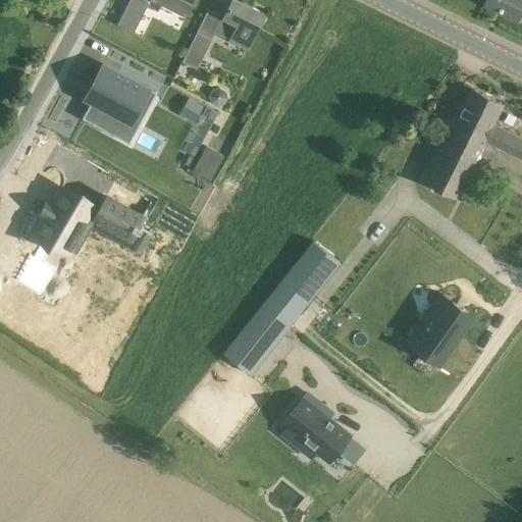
[(134,33),(148,4),(141,0),(128,0),(117,24),(134,33)]
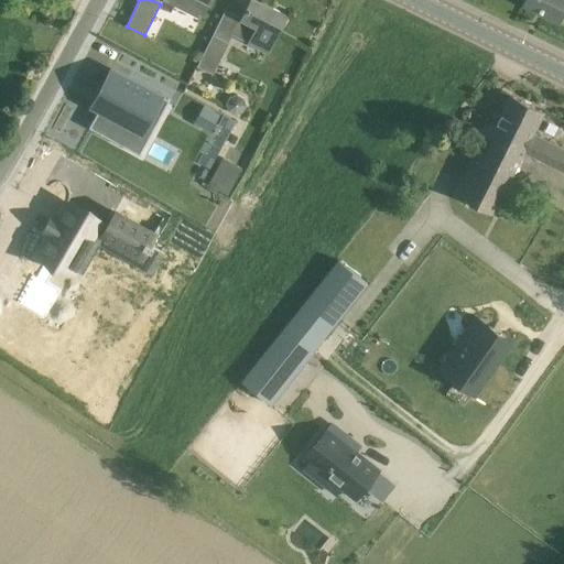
[(162,0),(201,19),(208,3),(209,0),(162,0)]
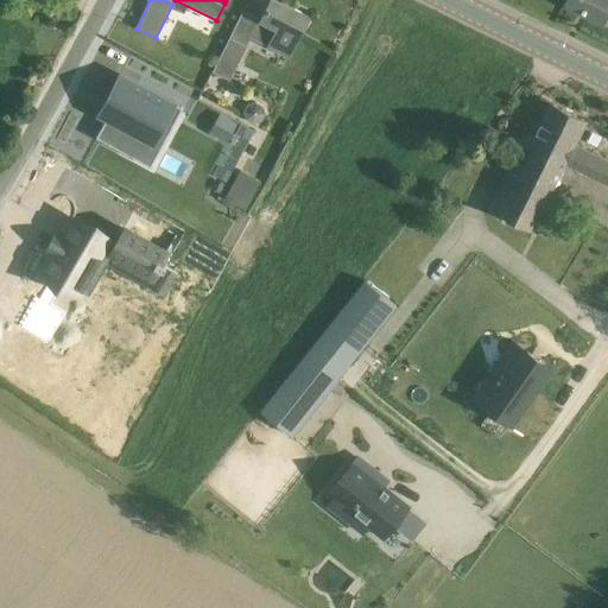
[(287,56),(308,17),(276,0),(268,0),(259,20),(254,18),(245,36),(267,46),(287,56)]
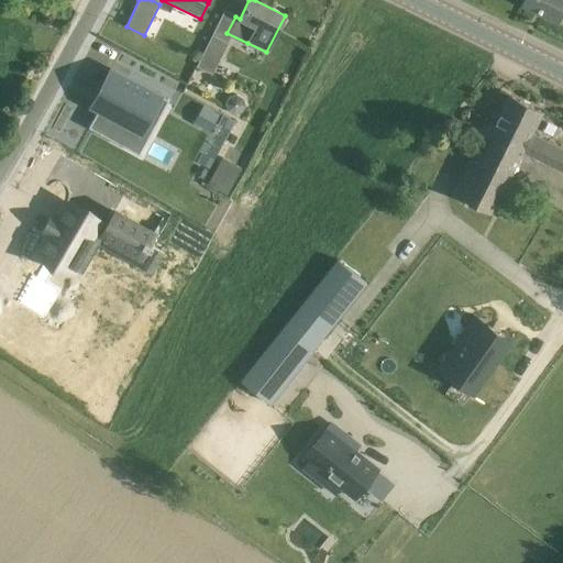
[(562,14),(562,0),(523,0),(521,6),(556,23),(561,14),(562,14)]
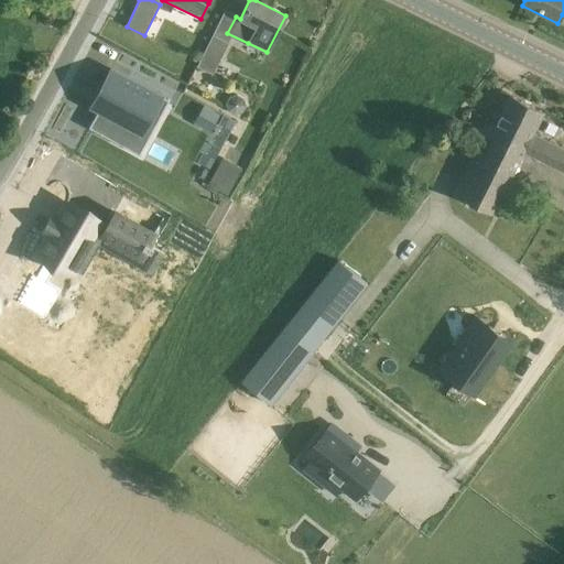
[(212,74),(228,43),(213,35),(196,66),(212,74)]
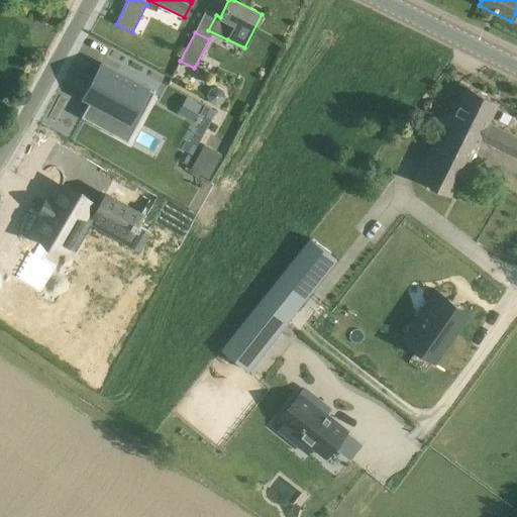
[(90,101),(82,117),(114,134),(122,118),(129,122),(139,104),(145,108),(153,94),(153,95),(156,92),(108,66),(105,65),(102,63),(100,67),(98,72),(84,98),(90,101)]
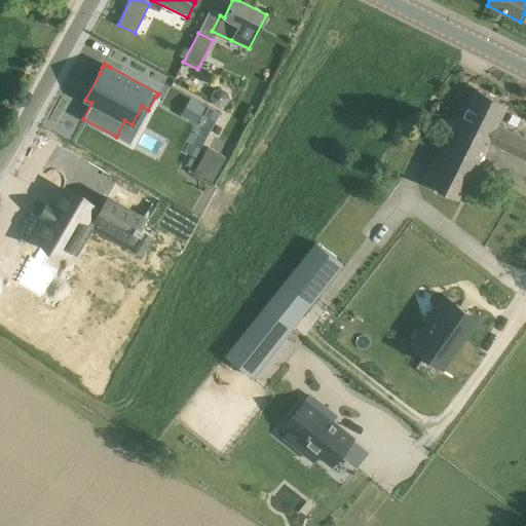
[(214,90),(211,98),(213,105),(219,107),(226,105),(229,99),(227,92),(221,88),(214,90)]
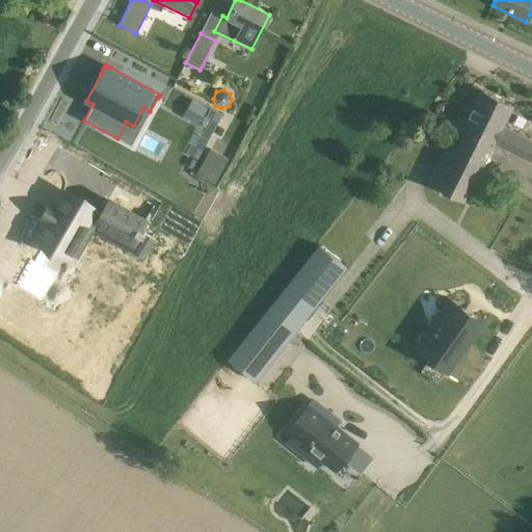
[(499,135),(494,144),(531,163),(531,139),(503,126),(512,106),(481,90),(467,120),(499,135)]
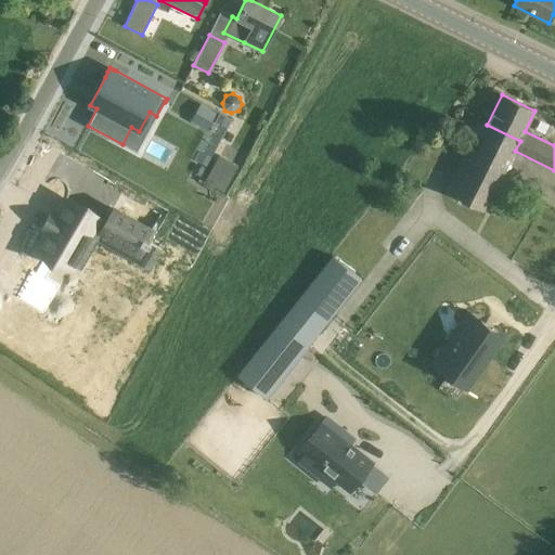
[(201,104),(195,114),(210,123),(216,113),(201,104)]
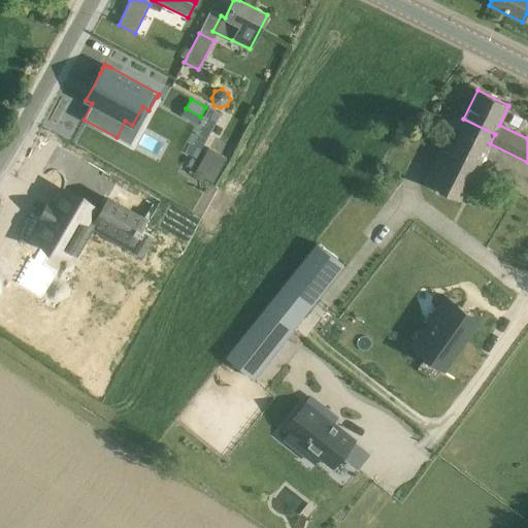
[(489,143),(490,143),(495,134),(463,119),(457,117),(457,118),(452,117),(447,129),(450,130),(424,183),(460,201),(489,143)]
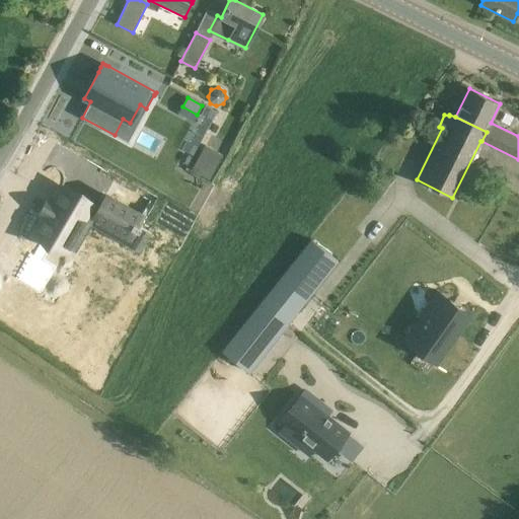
[(205,146),(191,171),(208,180),(221,155),(205,146)]
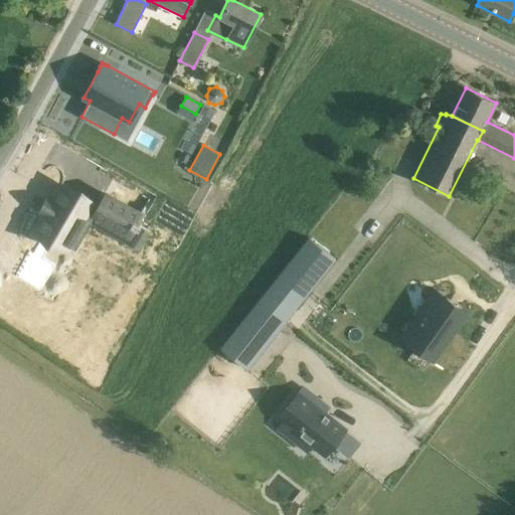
[(49,214),(39,232),(75,253),(76,250),(83,254),(94,234),(126,252),(137,232),(123,225),(129,215),(91,194),(88,199),(64,186),(55,203),(53,202),(47,213),(49,214)]
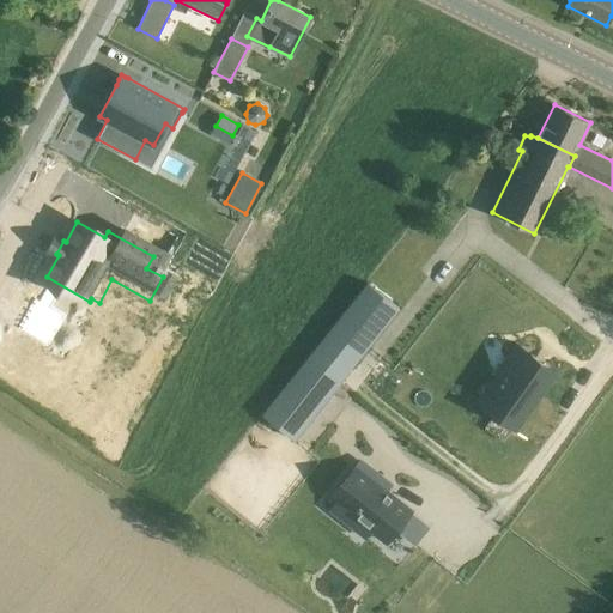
[(366,283),(261,414),(293,439),(399,308),(368,284),(366,283)]
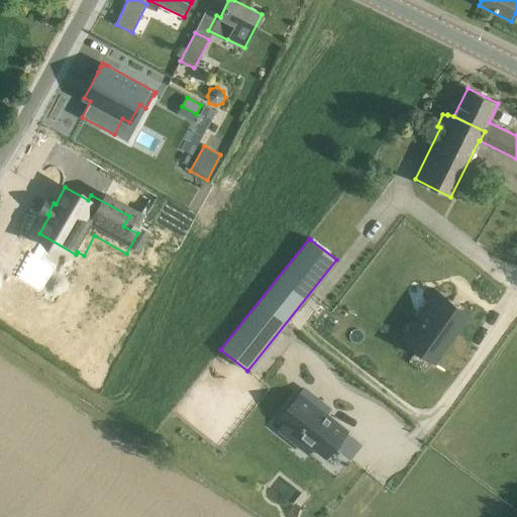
[(434,362),(469,312),(468,311),(466,314),(434,293),(436,290),(435,290),(401,339),(402,339),(404,338),(434,359),(433,360),(434,362)]
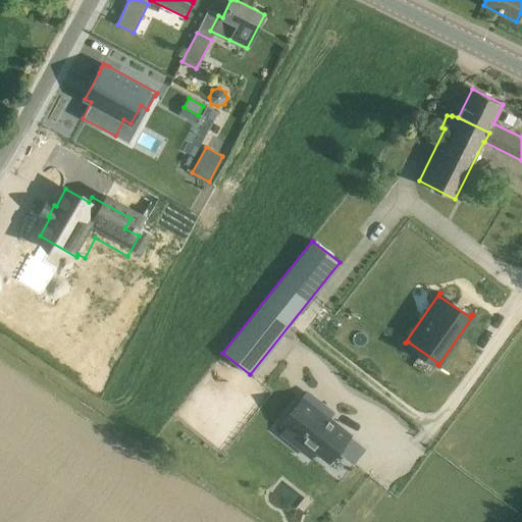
[(354,436),(311,397),(286,423),(328,463),(354,436)]
